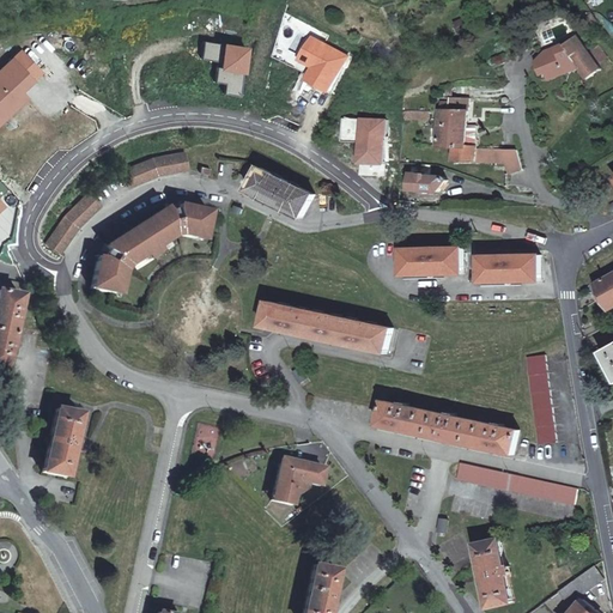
[(576,32),(572,35),(581,47),(583,44),(576,32)]
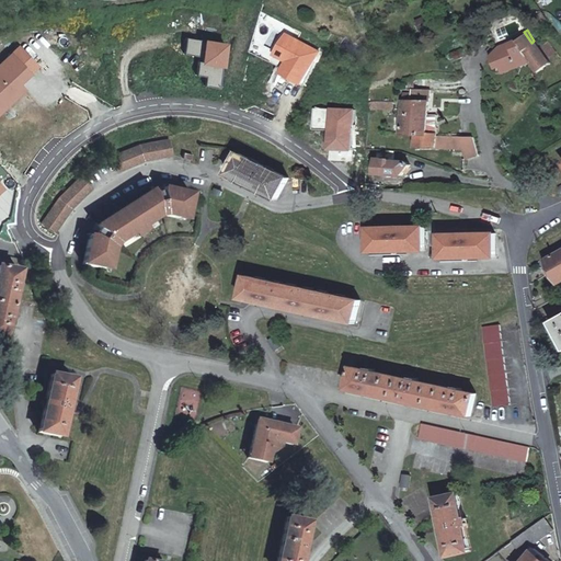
[(528,58),(536,70),(549,61),(546,57),(537,45),(534,41),(531,43),(524,32),(508,42),(500,43),(501,49),(490,53),(492,64),(496,63),(499,69),(528,58)]
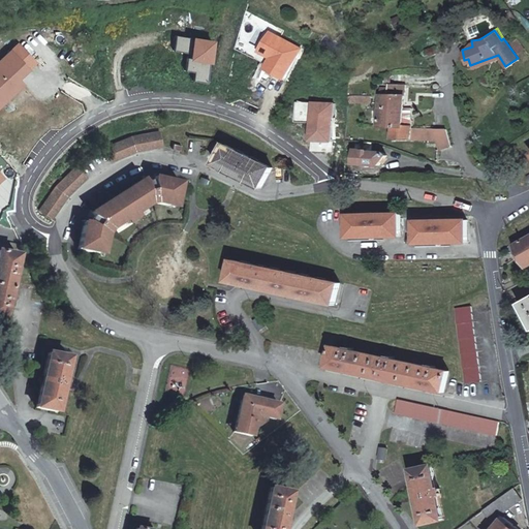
[(516,36),(506,42),(515,54),(524,48),(516,36)]
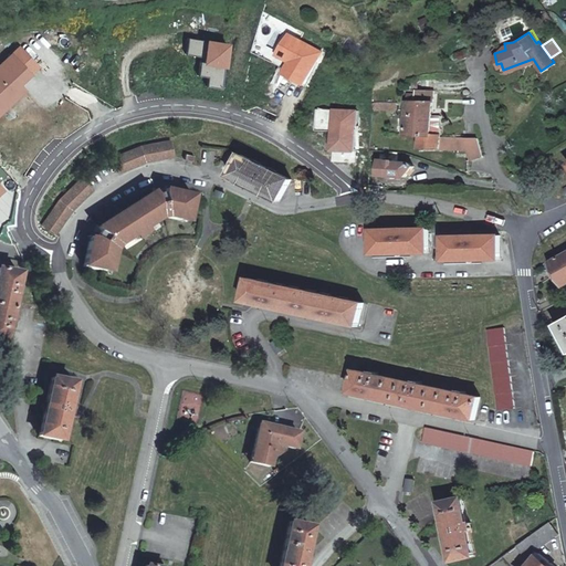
[(408,105),(408,115),(433,115),(433,93),(417,93),(417,96),(409,96),(408,105)]
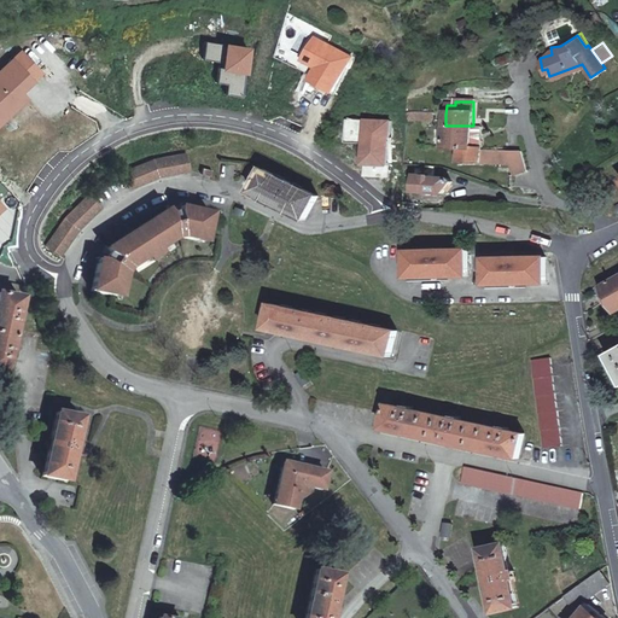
[(445,126),(444,146),(459,147),(472,147),(472,146),(483,146),(482,126),(473,126),(445,126)]
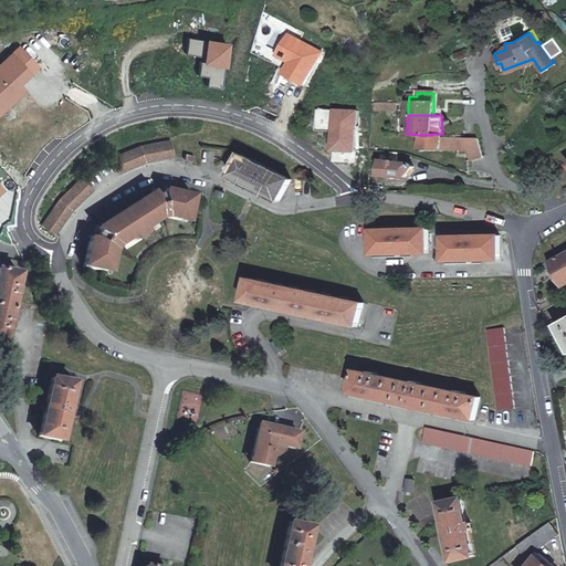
[(432,135),(420,135),(420,150),(441,150),(441,149),(442,136),(442,134),(432,134),(432,135)]
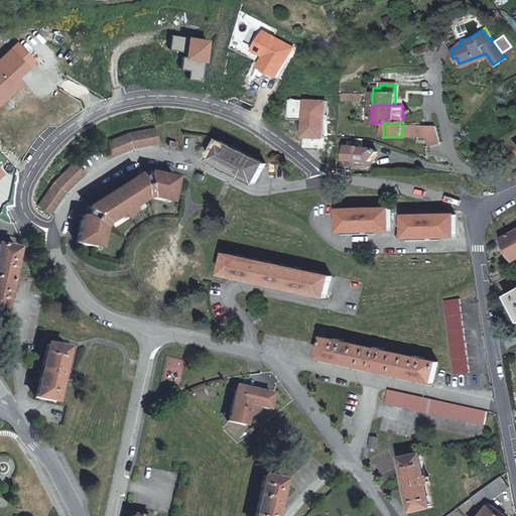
[(421,125),(403,124),(402,136),(421,137),(421,125)]
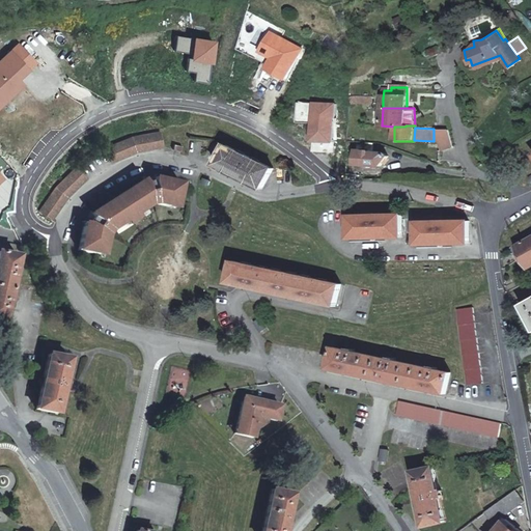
[(434,129),(434,141),(441,141),(442,147),(454,145),(450,129),(434,129)]
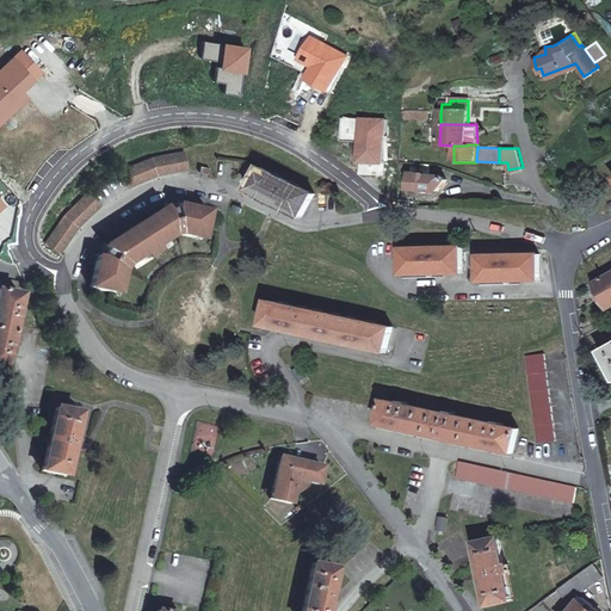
[(119,168),(125,184),(155,172),(187,166),(185,149),(152,156),(119,168)]
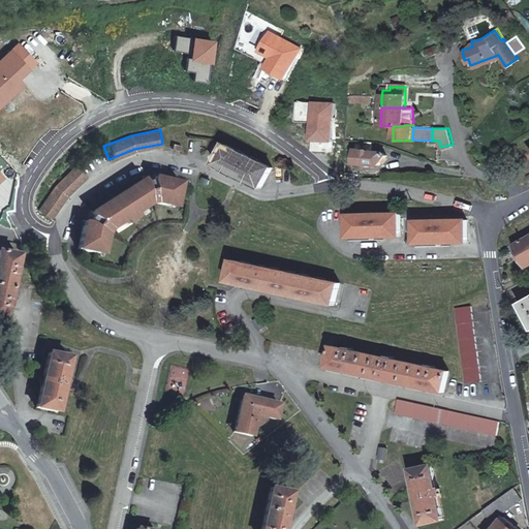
[(372,151),(372,144),(356,144),(356,151),(353,151),(352,163),(379,165),(387,156),(385,152),(372,151)]
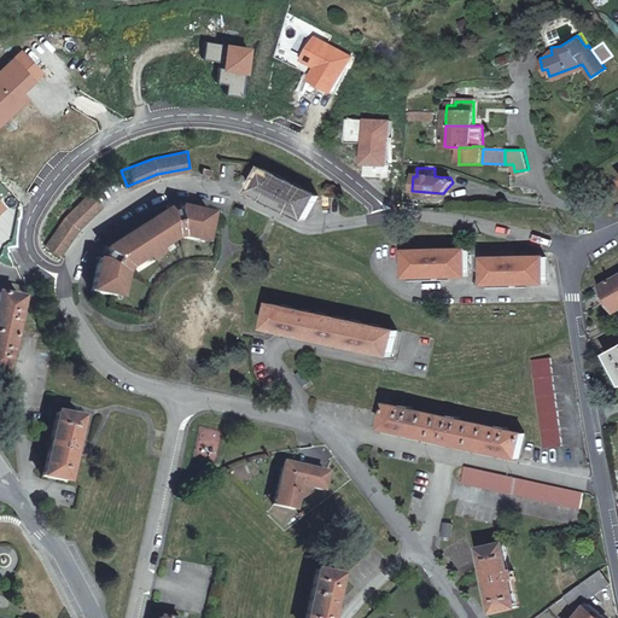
[(263,169),(252,192),(305,220),(318,197),(263,169)]
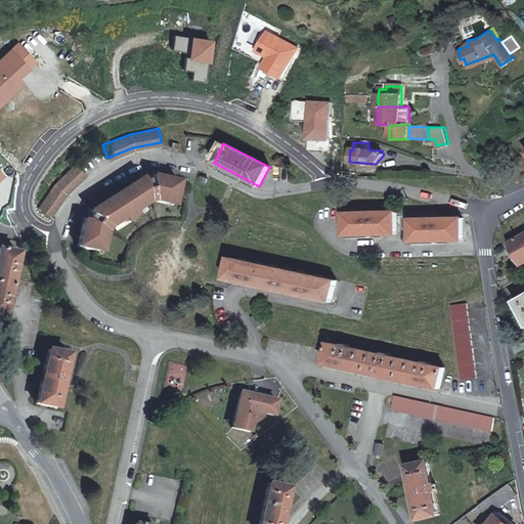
[(75,163),(54,183),(40,204),(41,209),(49,215),(66,192),(84,173),(75,163)]
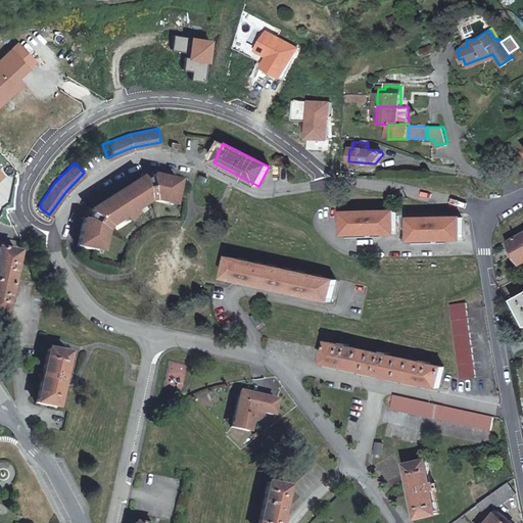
[(179,182),(175,181),(151,175),(152,172),(140,175),(141,177),(90,209),(88,207),(81,217),(83,218),(77,245),(97,250),(99,243),(102,244),(105,231),(108,227),(148,201),(153,200),(167,203),(169,199),(173,200),(179,182)]
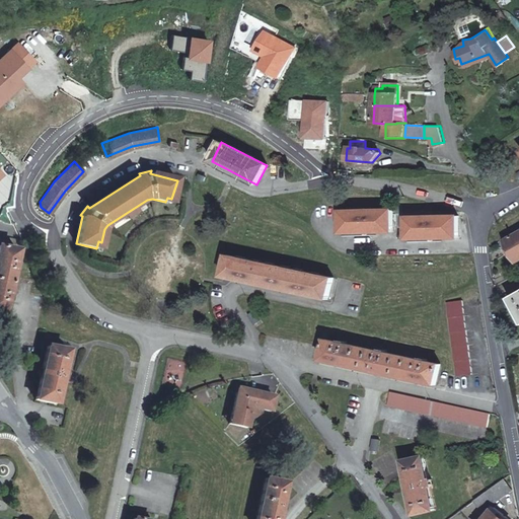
[(392,210),(342,211),(343,232),(392,231),(392,210)]
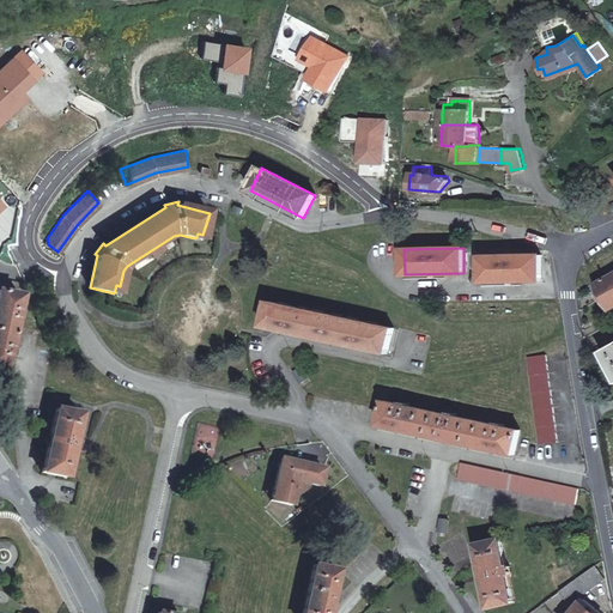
[(541,256),(480,256),(481,281),(542,280),(541,256)]
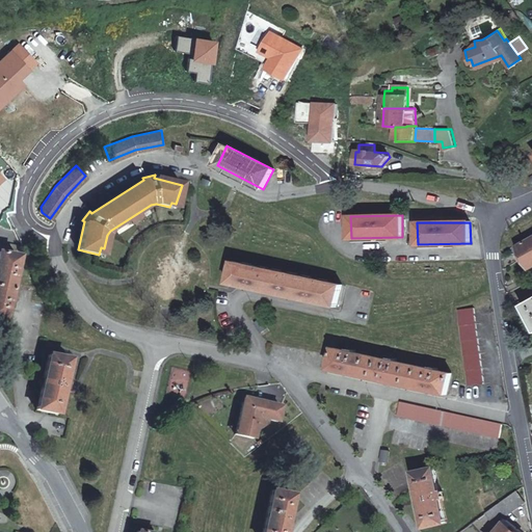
[(531,239),(517,247),(529,269),(531,267),(531,239)]
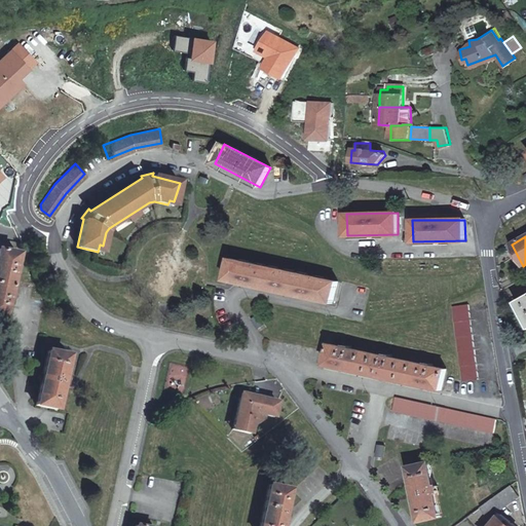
[(0,250),(0,320),(3,321),(16,254),(0,250)]
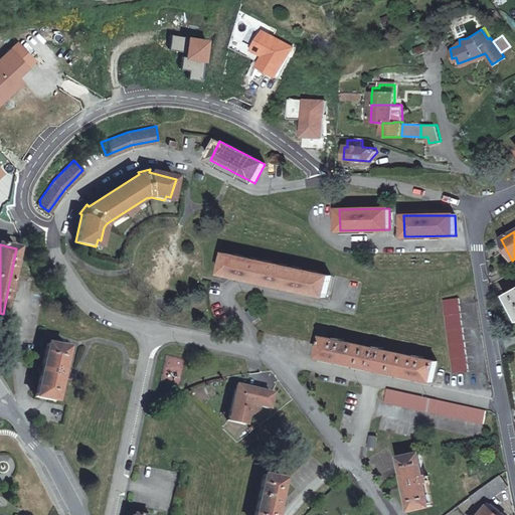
[(330,276),(225,254),(220,275),(326,296),(330,276)]
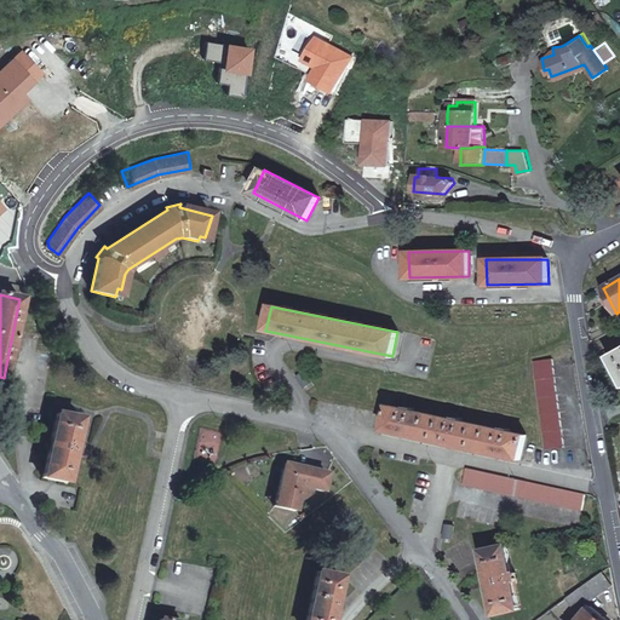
[(619,349),(609,355),(619,374),(619,349)]
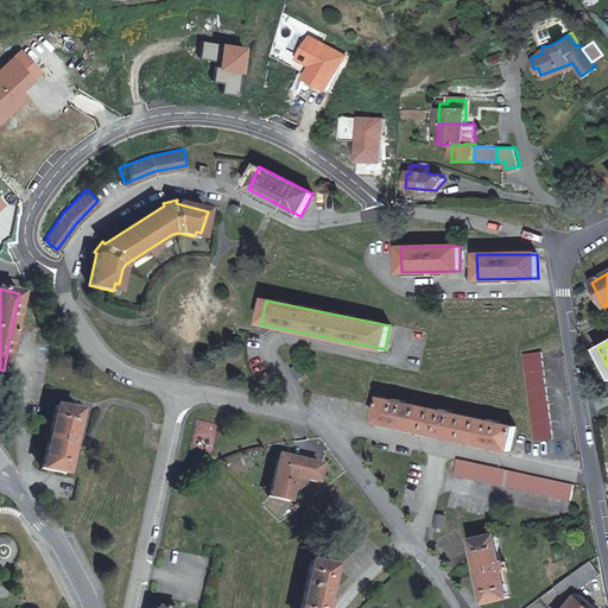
[(542,356),(524,359),(534,439),(552,438),(542,356)]
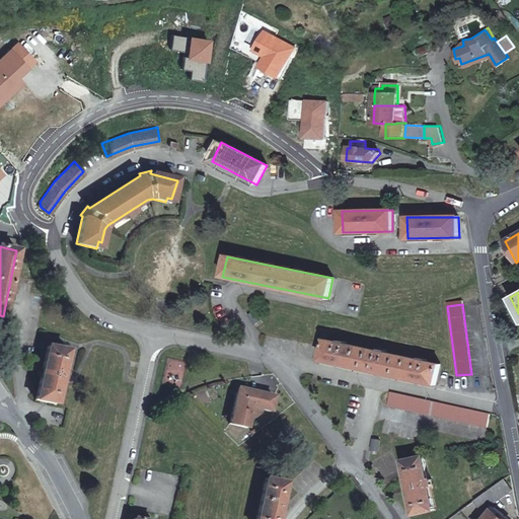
[(255,311),(248,314),(253,324),(261,321),(255,311)]
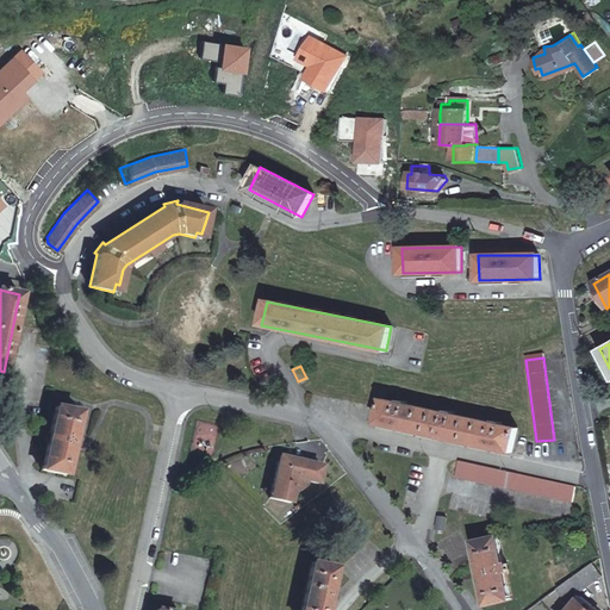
[(383,398),(377,423),(511,450),(516,427),(383,398)]
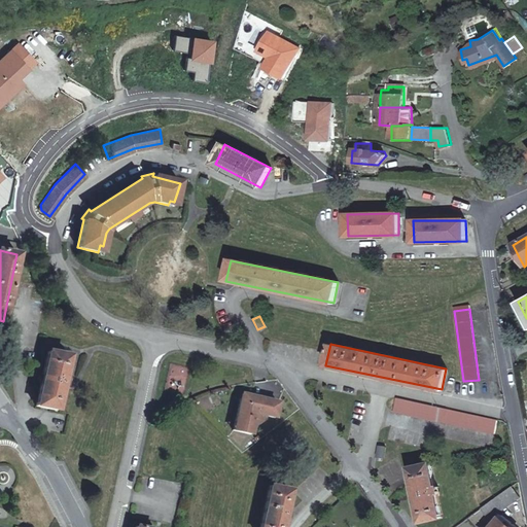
[(47,352),(37,408),(58,412),(68,356),(47,352)]
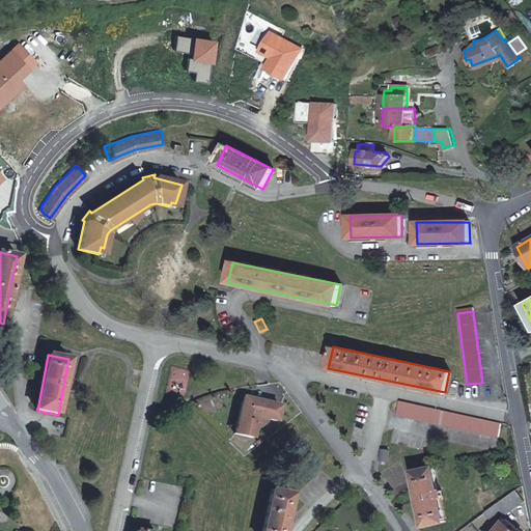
[(279,404),(260,400),(254,399),(243,397),(233,435),(251,438),(253,430),(264,422),(266,417),(276,419),(279,404)]
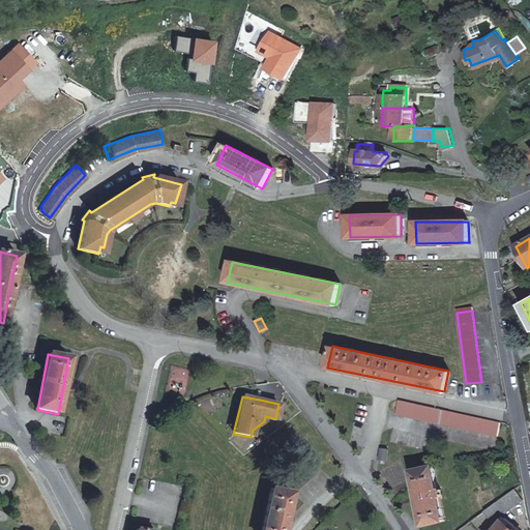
[(500,420),(398,400),(395,413),(497,435),(500,420)]
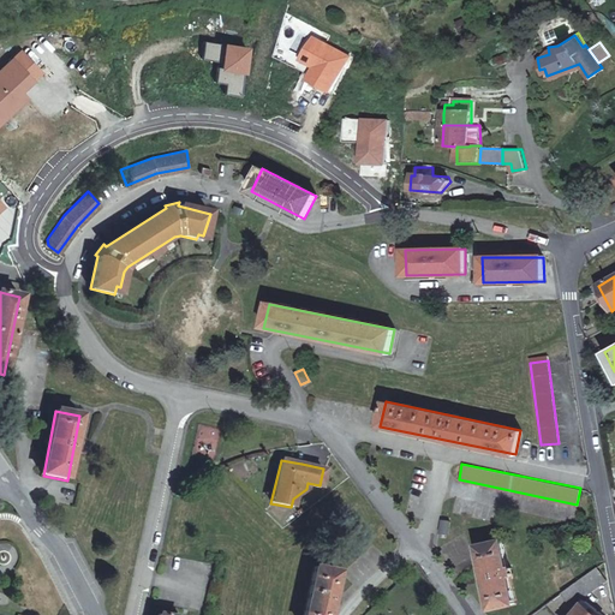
[(502,539),(478,544),(491,608),(515,603),(502,539)]
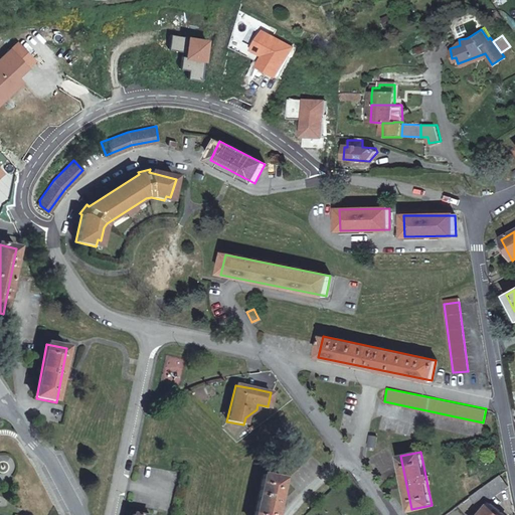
[(252,514),(274,514),(282,478),(262,474),(252,514)]
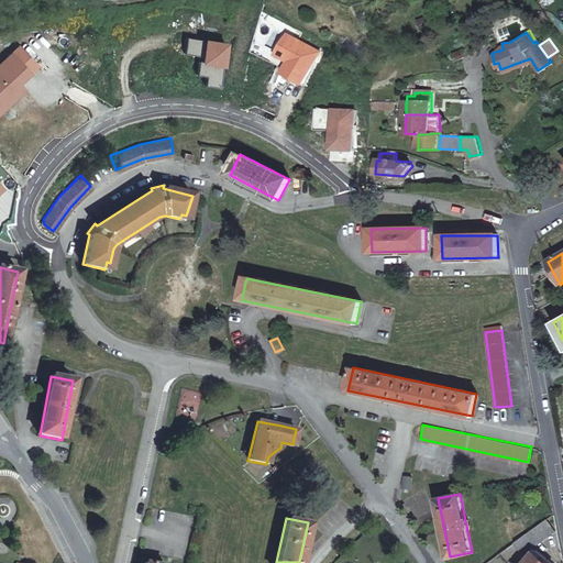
[(545,519),(515,542),(519,549),(531,539),(536,544),(553,531),(545,519)]
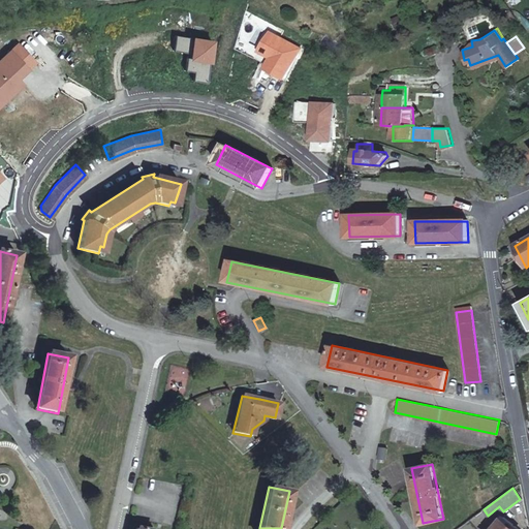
[(514,528),(501,519),(493,528),(514,528)]
